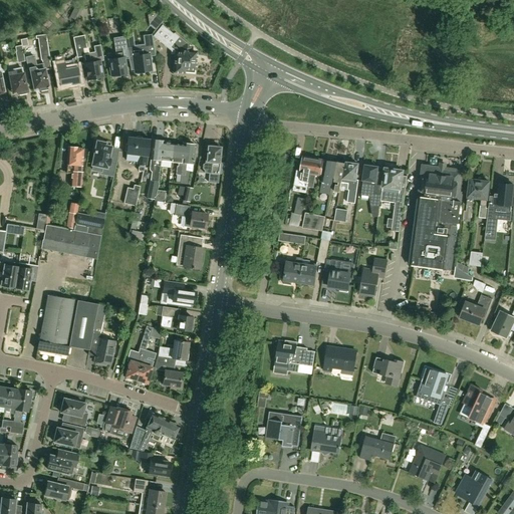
[(191,47),(187,44),(174,33),(173,34),(162,25),(153,36),(171,51),(171,53),(176,53),(175,72),(184,73),(185,69),(195,69),(196,52),(191,52),(191,47)]
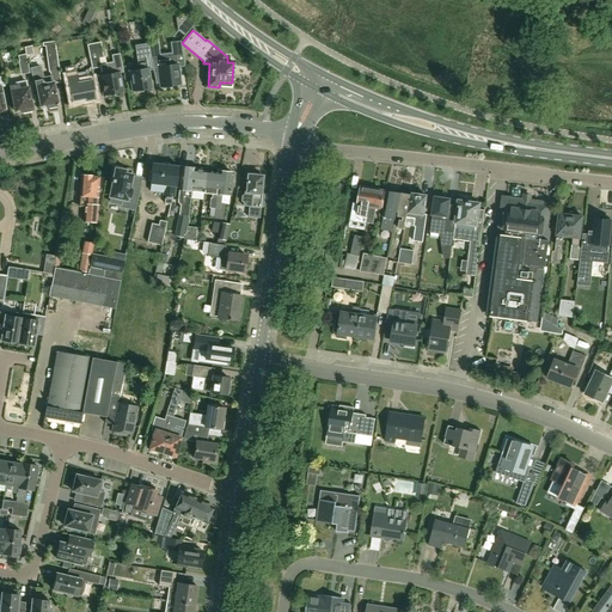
[(59,71),(54,42),(44,43),(42,43),(42,47),(44,47),(48,72),(59,71)]
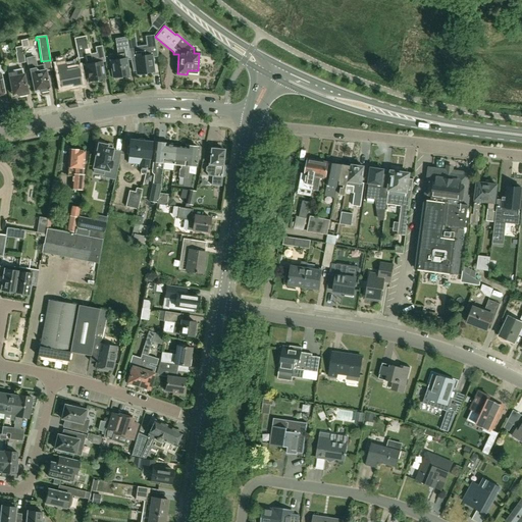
[(89,53),(86,36),(74,39),(77,54),(89,53)]
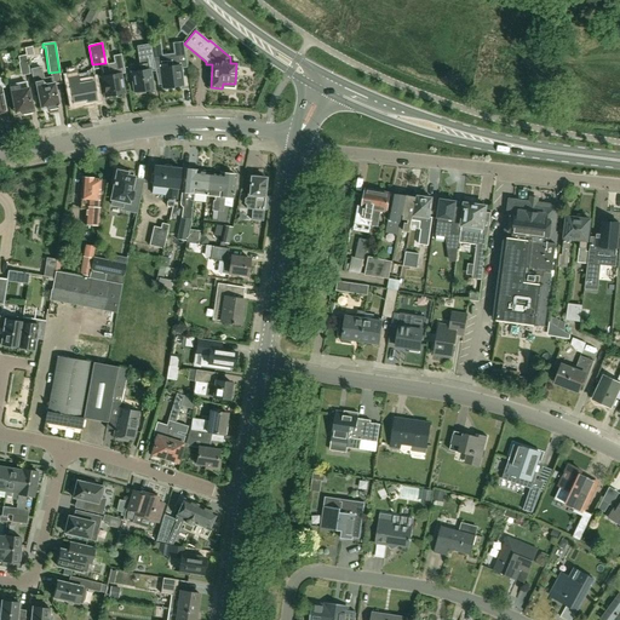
[(154,90),(150,72),(154,72),(154,70),(153,62),(149,44),(135,46),(138,68),(142,68),(142,72),(132,73),(135,93),(154,90)]
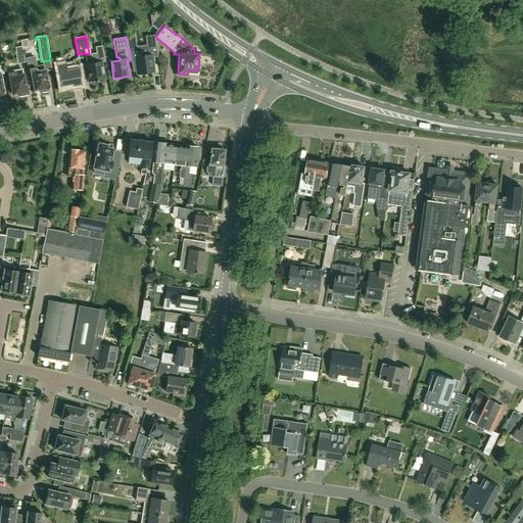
[(25,62),(21,46),(15,48),(16,52),(15,53),(17,64),(25,62)]
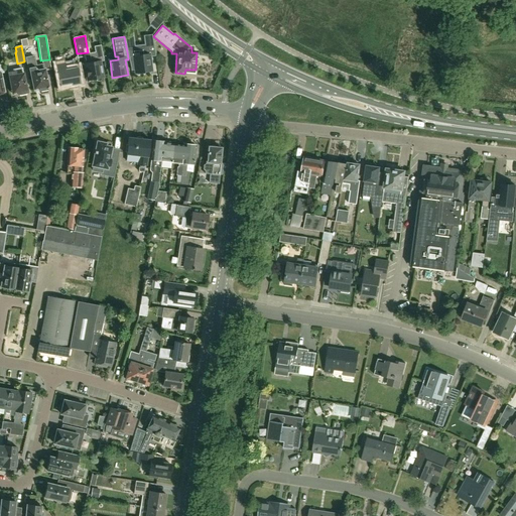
[(104,79),(102,70),(100,61),(104,60),(101,45),(94,46),(96,53),(84,55),(85,65),(84,65),(85,71),(86,70),(88,82),(104,79)]
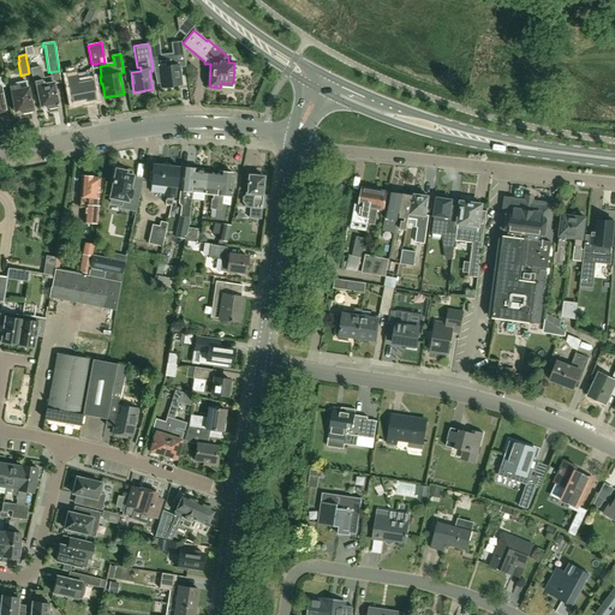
[(172,87),(181,85),(179,66),(177,66),(175,57),(169,58),(169,59),(151,61),(153,70),(156,69),(159,84),(161,83),(161,88),(163,88),(163,90),(173,89),(172,87)]
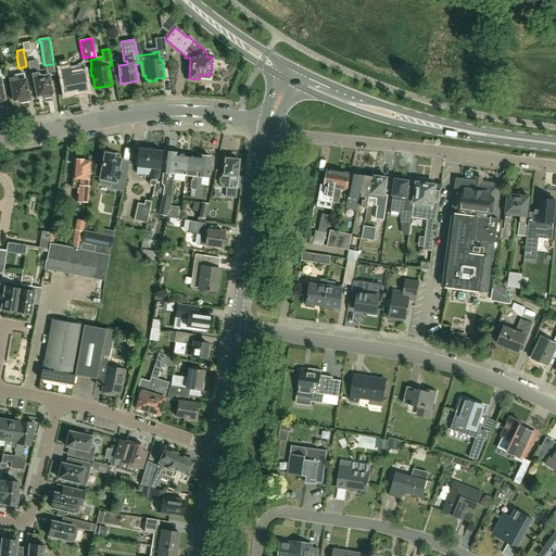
[(87,87),(83,65),(68,67),(67,61),(60,62),(61,70),(62,77),(65,92),(78,90),(78,88),(87,87)]
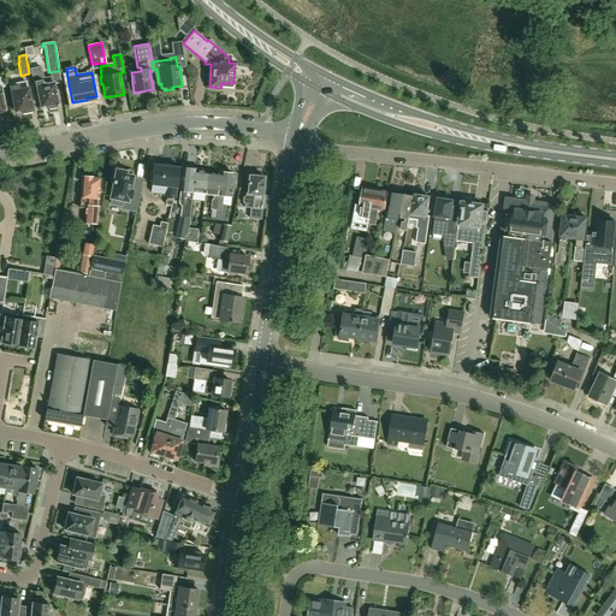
[(52,77),(43,78),(41,69),(31,70),(34,84),(36,83),(41,107),(47,106),(47,107),(48,107),(49,110),(58,107),(57,106),(58,105),(54,83),(53,83),(52,77)]
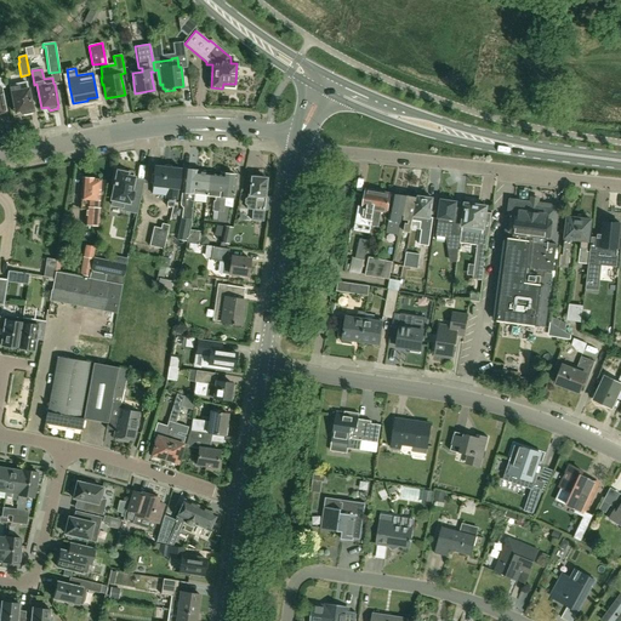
[(23,113),(23,115),(32,113),(32,112),(33,110),(28,89),(27,83),(17,85),(16,79),(9,80),(15,113),(22,112),(22,113),(23,113)]
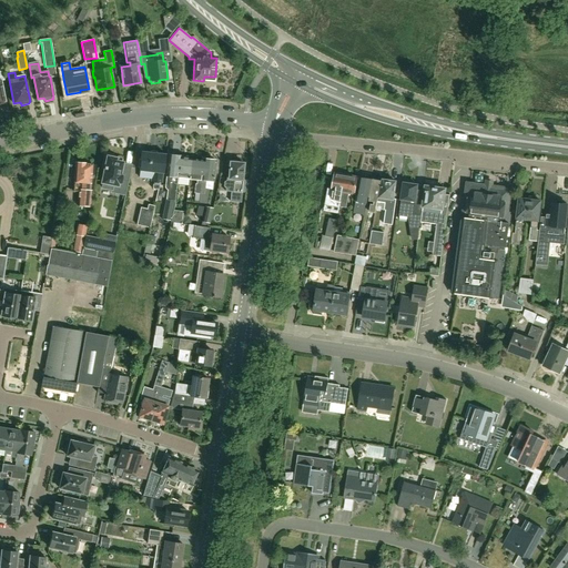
[(164,173),(166,154),(142,151),(141,160),(140,160),(139,168),(140,168),(140,171),(140,178),(152,179),(151,182),(154,182),(153,189),(159,190),(161,182),(162,183),(163,173),(164,173)]
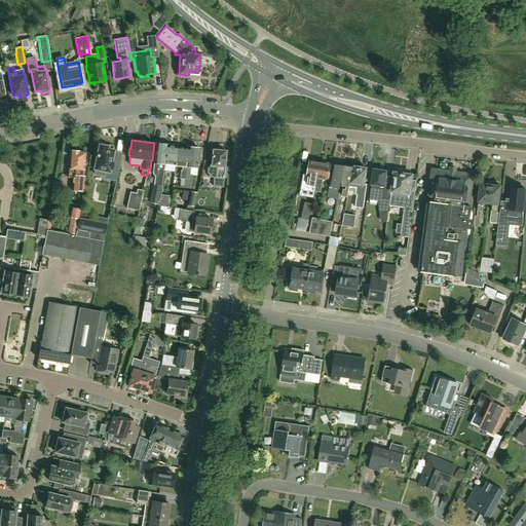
[(96,170),(95,175),(104,176),(104,178),(116,181),(119,167),(112,166),(113,162),(111,161),(113,150),(111,150),(112,148),(106,147),(107,145),(98,143),(96,155),(97,155),(96,157),(97,157),(95,170),(96,170)]
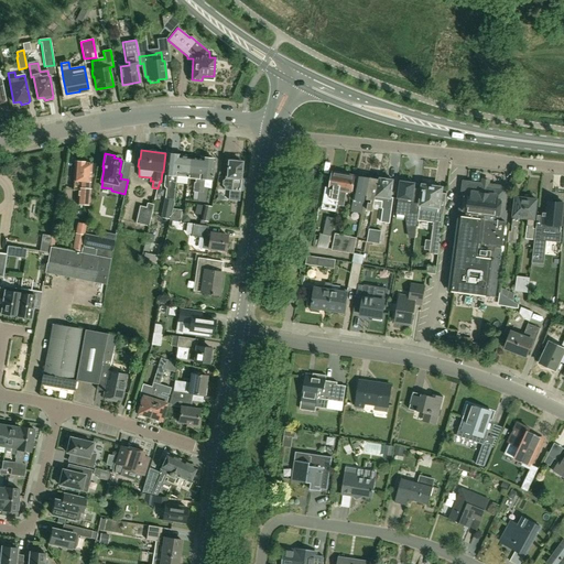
[(169,220),(170,220),(173,208),(172,208),(176,181),(176,176),(180,155),(169,154),(164,184),(167,184),(167,188),(165,188),(161,217),(169,219),(169,220)]
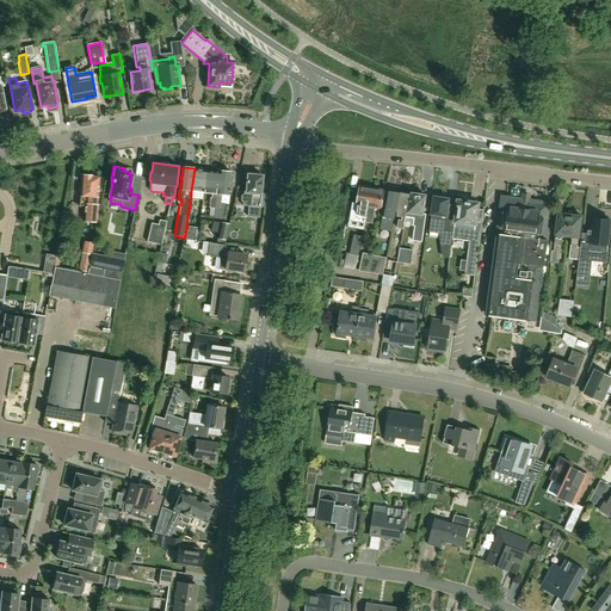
[(204,193),(207,171),(195,170),(195,168),(191,191),(204,193)]
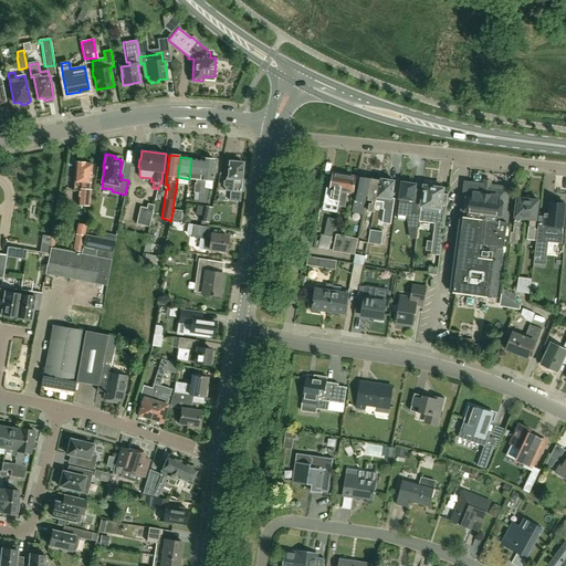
[(199,192),(202,159),(191,158),(189,179),(196,179),(196,184),(195,184),(194,192),(199,192)]
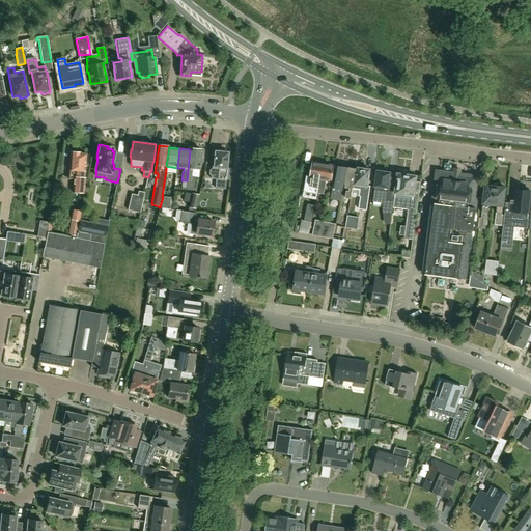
[(195,176),(198,176),(201,150),(190,148),(190,149),(187,180),(186,190),(193,191),(195,176)]
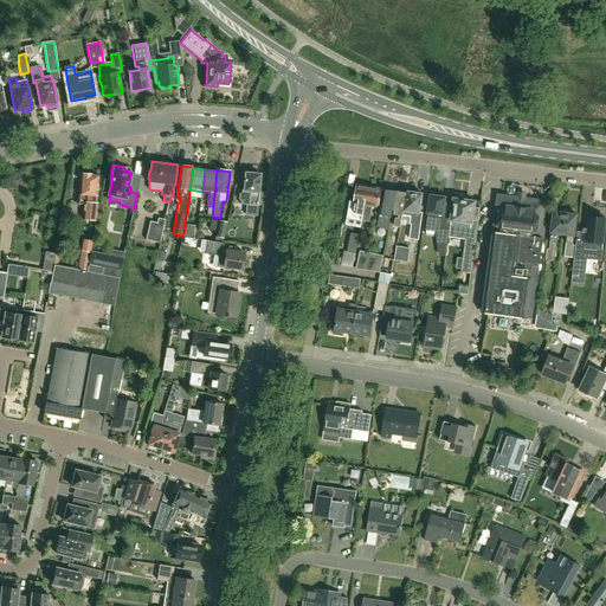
[(239,194),(239,199),(242,201),(240,204),(246,204),(245,214),(257,216),(258,206),(263,206),(264,193),(259,192),(259,185),(260,174),(245,173),(244,191),(243,191),(242,193),(239,194)]
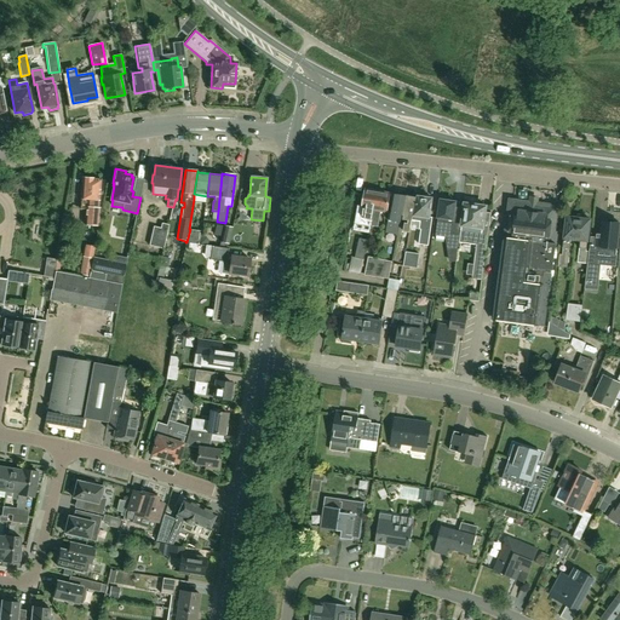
[(101,200),(102,179),(82,178),(81,199),(82,199),(82,208),(89,208),(89,216),(86,216),(86,225),(99,225),(101,208),(99,208),(99,200),(101,200)]
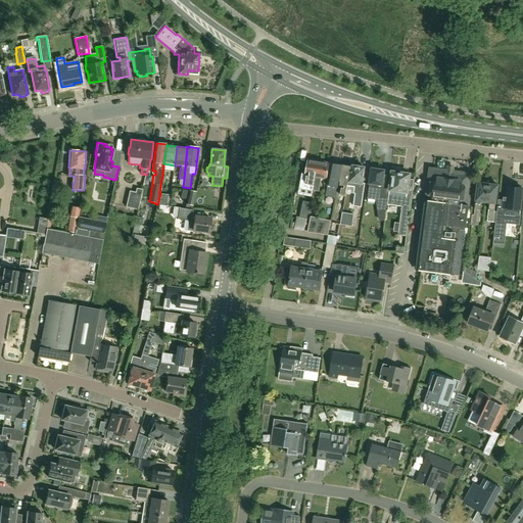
[(314,191),(319,162),(315,161),(315,160),(310,159),(310,160),(308,160),(303,189),(314,191)]
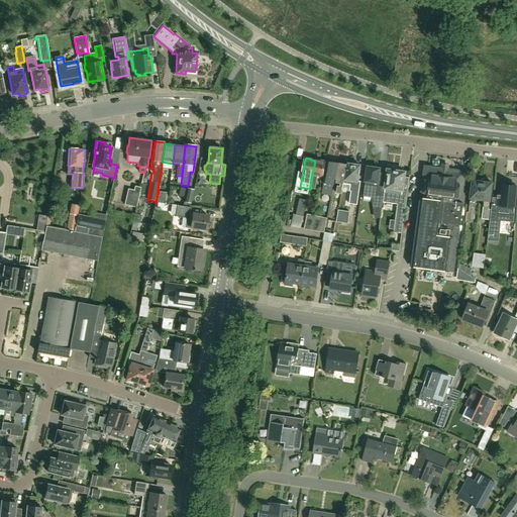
[(322,177),(325,162),(324,162),(324,161),(320,160),(320,161),(315,161),(310,189),(315,190),(318,176),(322,177)]
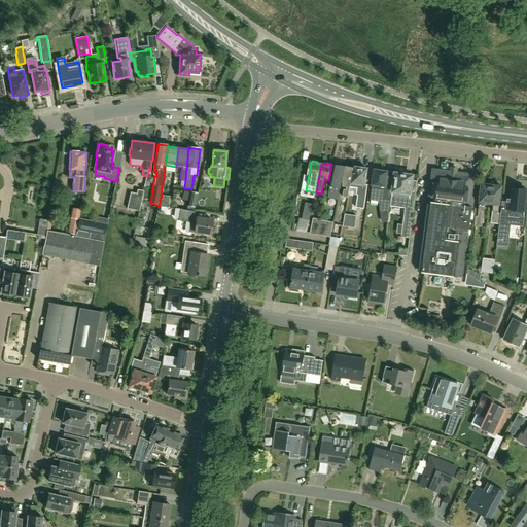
[(345,167),(335,165),(328,197),(339,199),(343,182),(344,183),(346,175),(344,175),(345,167)]
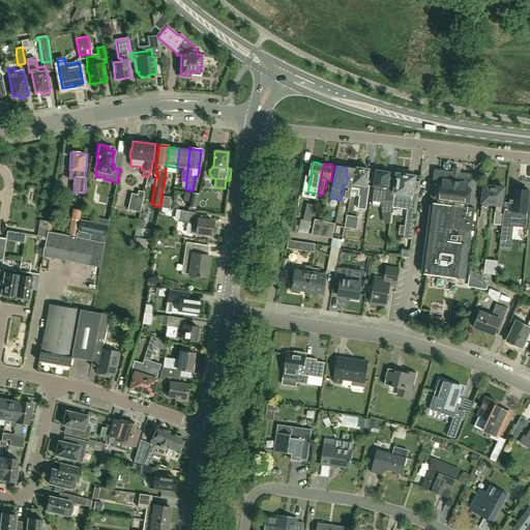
[(350,199),(353,188),(353,184),(356,170),(355,169),(355,168),(350,167),(350,169),(347,168),(346,176),(348,176),(346,184),(345,187),(350,188),(349,192),(347,190),(345,198),(350,199)]
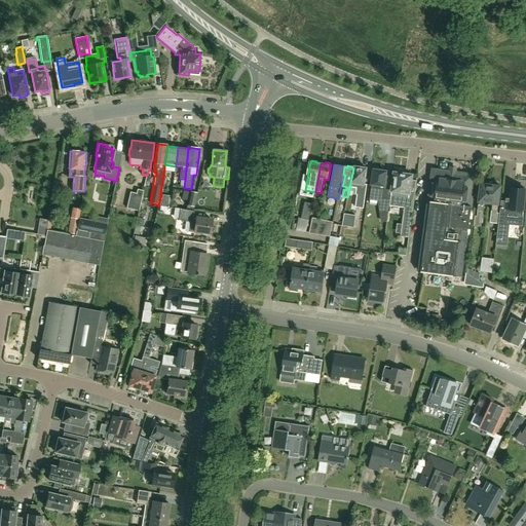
[(364,184),(367,168),(361,167),(360,165),(357,165),(355,167),(354,167),(351,183),(350,183),(350,187),(355,188),(354,194),(357,195),(354,208),(362,209),(366,185),(364,184)]
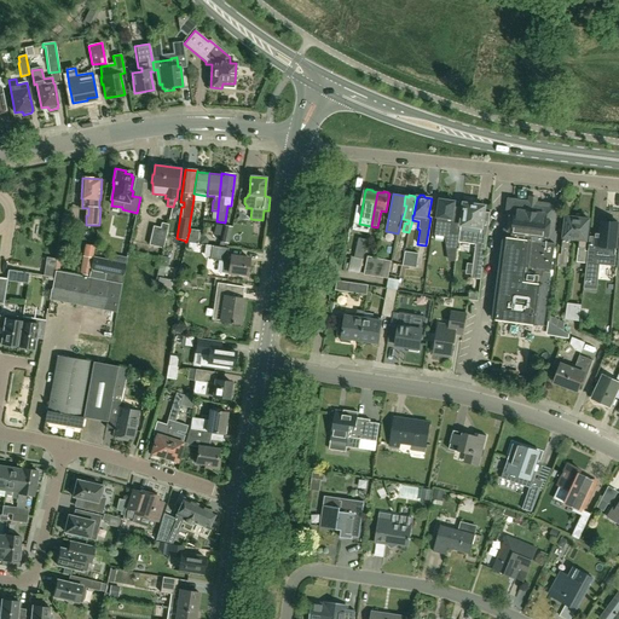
[(462,208),(453,207),(455,202),(450,201),(450,198),(440,197),(435,227),(446,229),(445,235),(446,239),(449,260),(455,261),(458,230),(462,208)]
